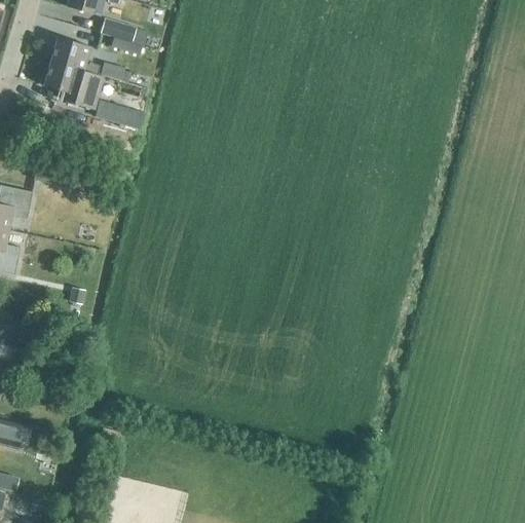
[(117,3),(118,0),(68,0),(67,5),(100,14),(104,0),(107,0),(117,3)]
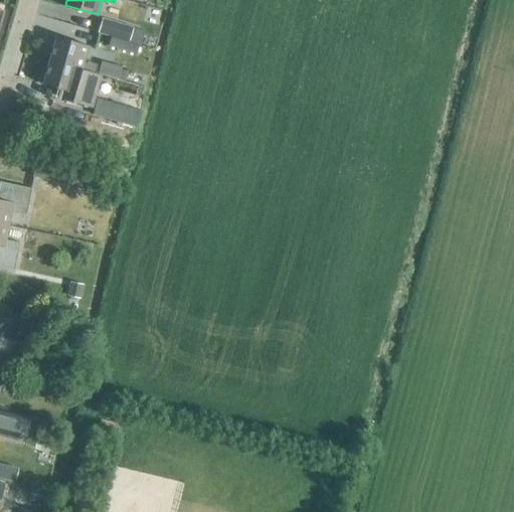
[(129,40),(134,26),(103,17),(98,31),(111,35),(129,40)]
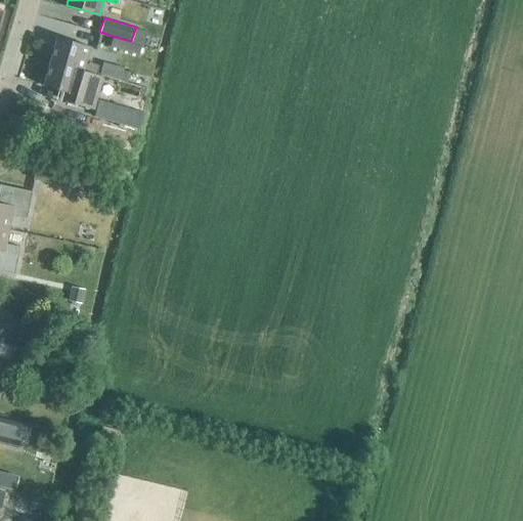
[(99,47),(57,35),(50,59),(97,73),(100,63),(94,61),(99,47)]
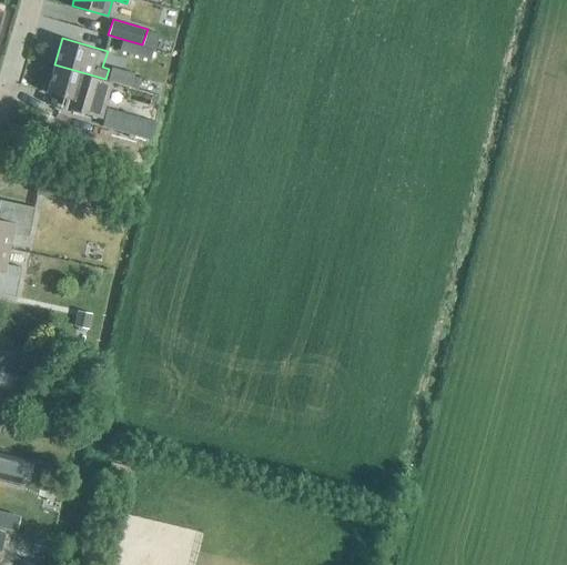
[(122,39),(119,50),(150,59),(153,48),(142,44),(122,39)]
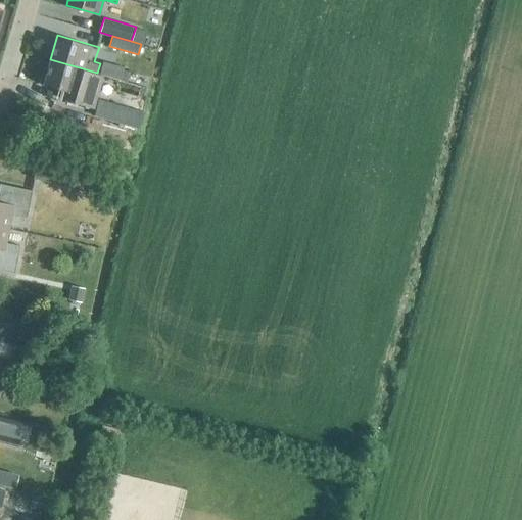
[(94,82),(97,73),(50,59),(44,84),(77,93),(82,76),(85,77),(84,79),(94,82)]
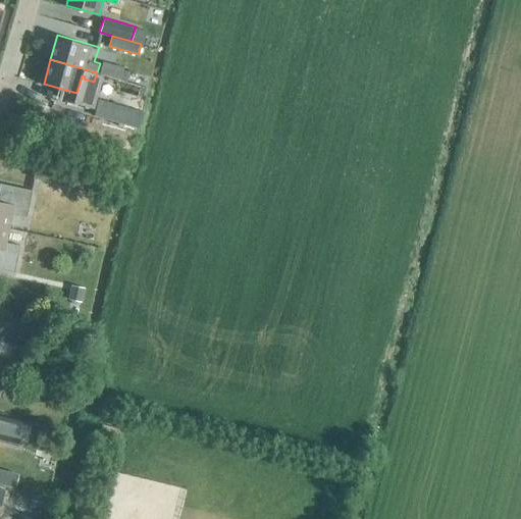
[(120,67),(101,61),(98,74),(117,80),(120,67)]
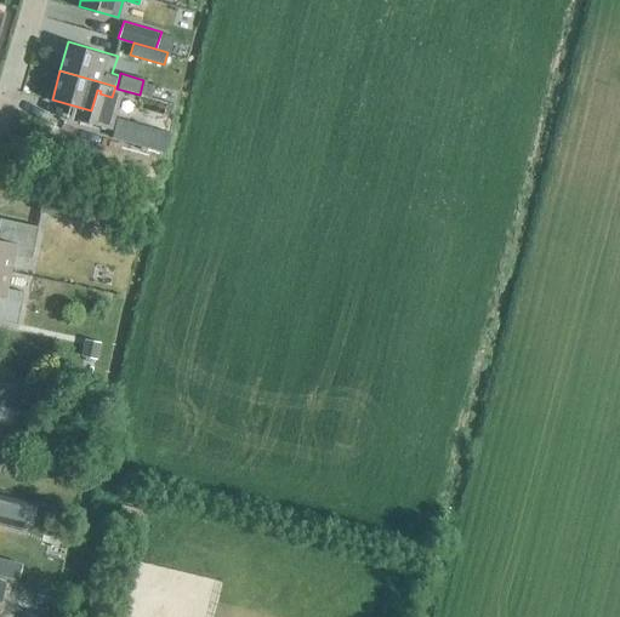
[(161,152),(166,133),(114,119),(109,137),(161,152)]
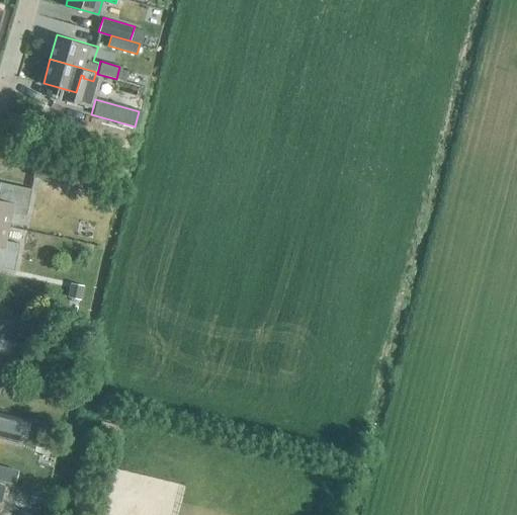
[(66,183),(70,167),(36,160),(32,175),(66,183)]
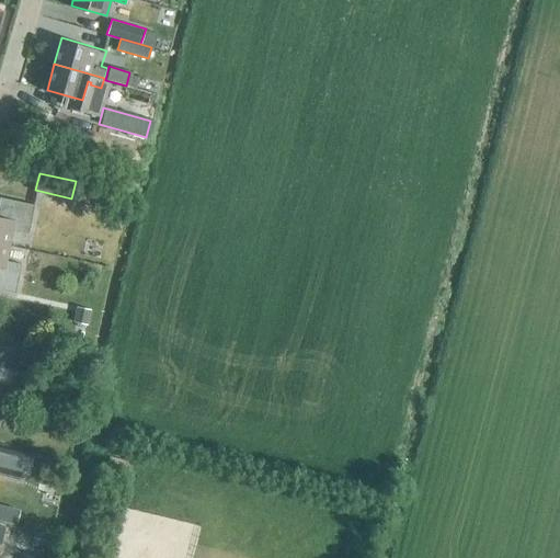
[(0,241),(10,243),(13,229),(29,232),(35,203),(8,197),(4,216),(0,215),(0,241)]
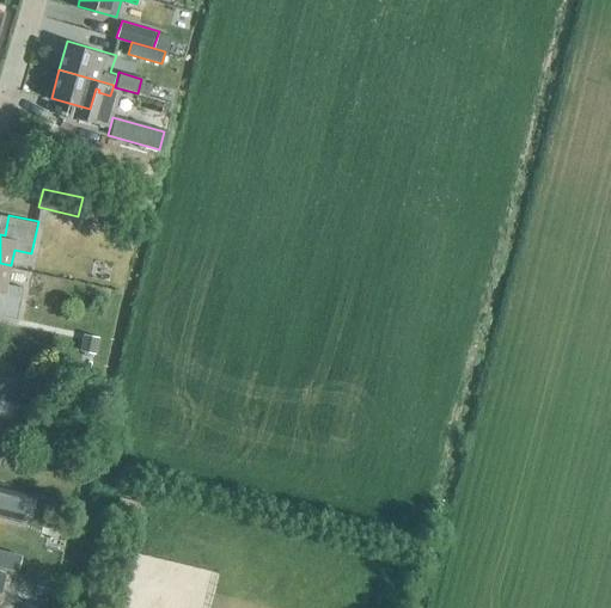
[(7,282),(11,265),(0,263),(0,313),(17,318),(24,286),(7,282)]
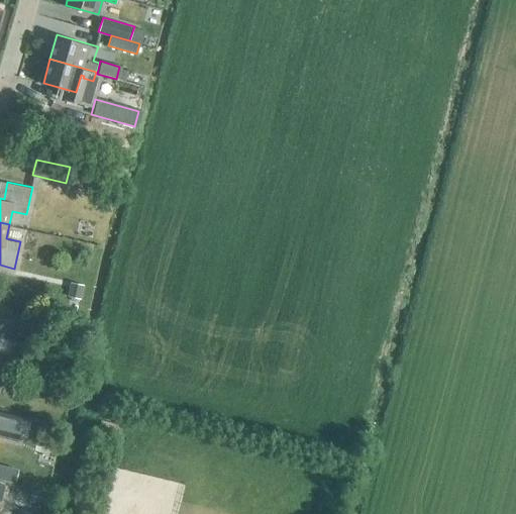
[(84,284),(71,281),(68,295),(81,298),(84,284)]
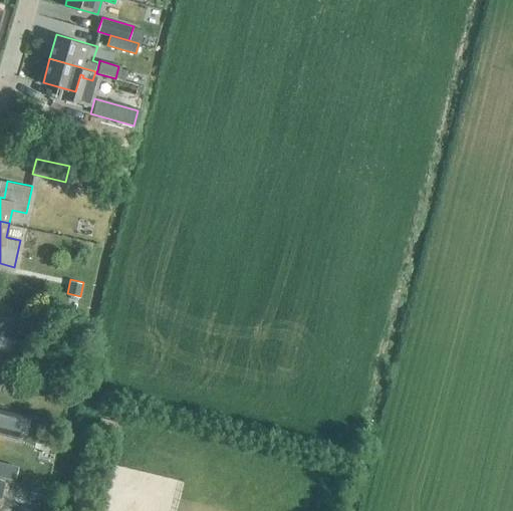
[(47,337),(50,325),(21,318),(18,330),(47,337)]
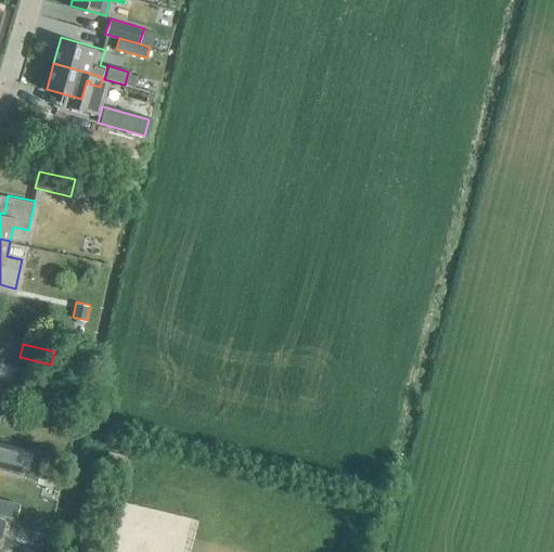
[(0,376),(12,380),(15,366),(0,361),(0,376)]
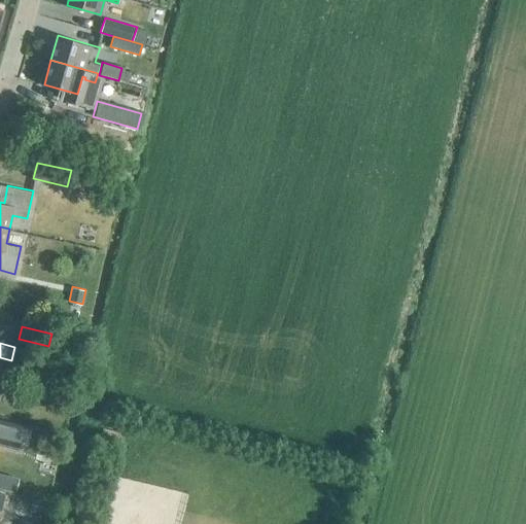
[(0,442),(21,447),(26,423),(0,417),(0,442)]
